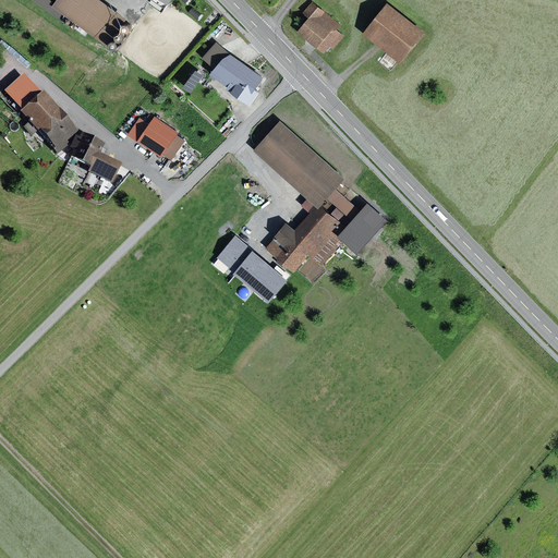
[(32,0),(62,22),(64,19),(108,49),(130,20),(101,0),(32,0)]
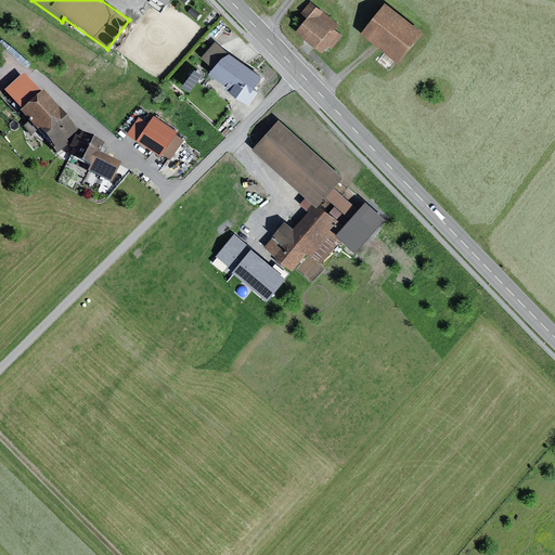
[(324,14),(310,3),(300,16),(306,20),(295,33),(311,46),(322,54),(327,47),(331,49),(340,37),(319,21),(324,14)]
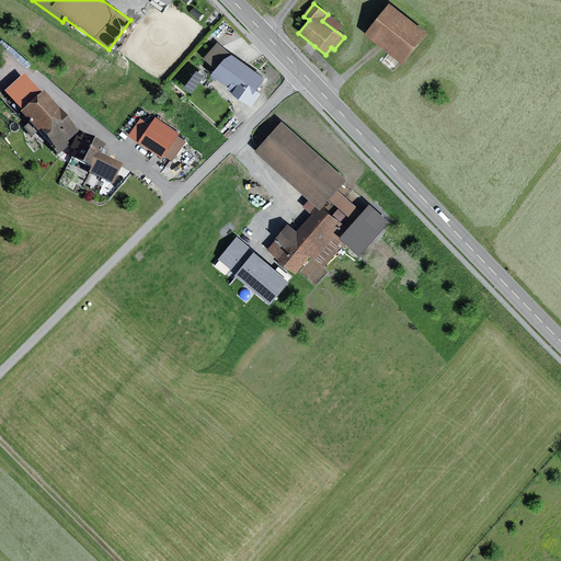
[(430,33),(391,3),(367,34),(404,64),(430,33)]
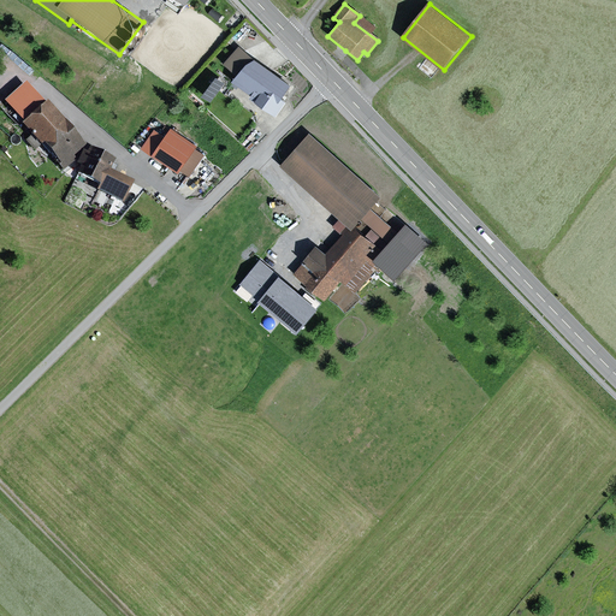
[(295,88),(253,60),(235,86),(278,114),(295,88)]
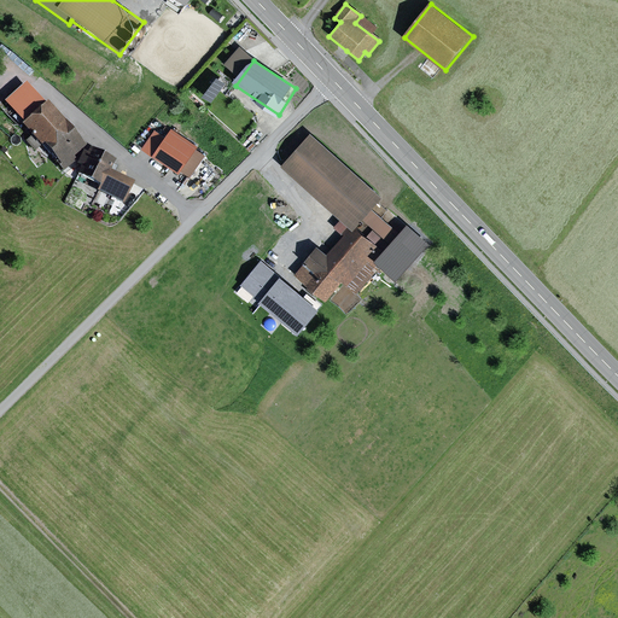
[(215,75),(210,98),(220,99),(225,77),(215,75)]
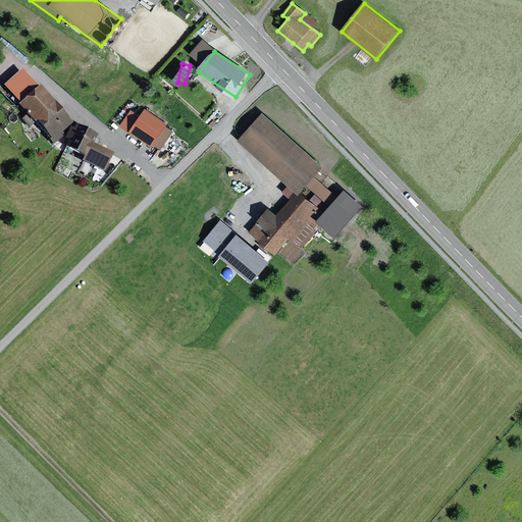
[(28,84),(10,98),(52,146),(75,125),(42,87),(35,93),(28,84)]
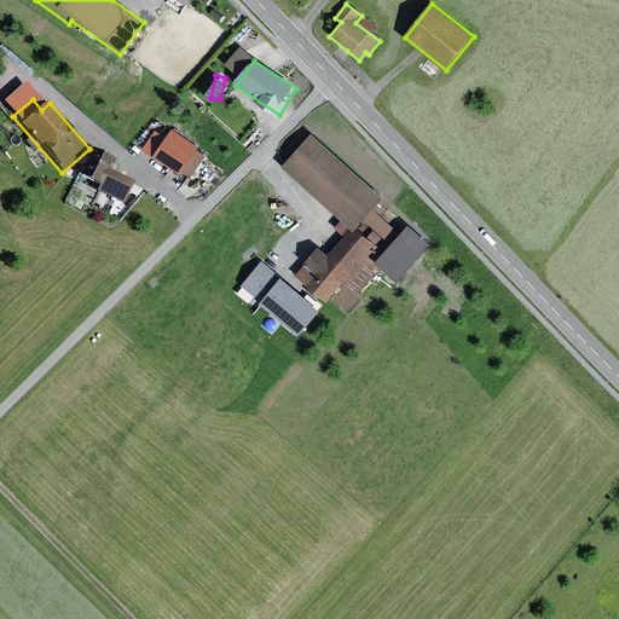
[(203,150),(171,129),(154,157),(186,177),(203,150)]
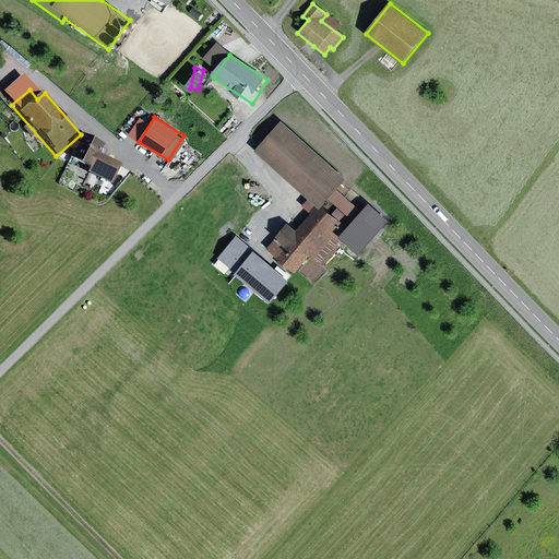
[(348,179),(281,120),(254,150),(317,203),(323,209),(336,193),(348,179)]
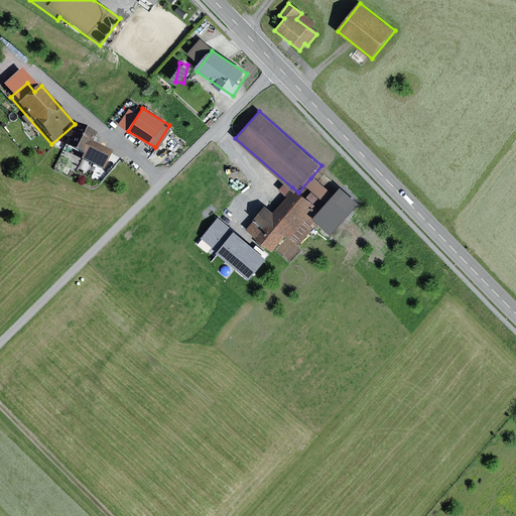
[(97,133),(76,125),(65,151),(104,167),(110,151),(92,144),(97,133)]
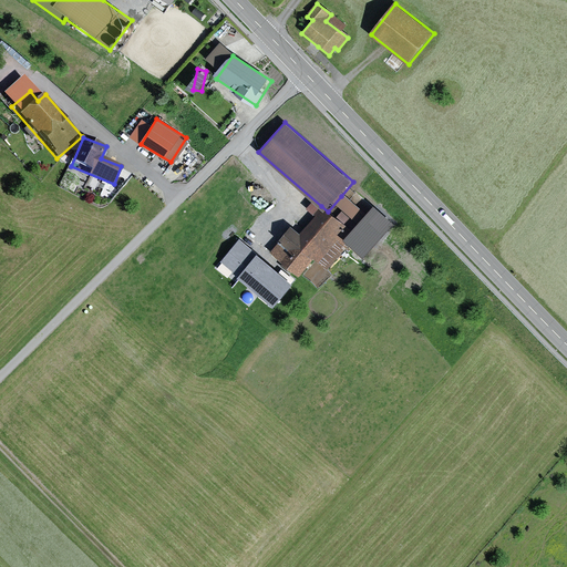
[(301,233),(292,226),(272,253),(299,276),(313,258),(328,270),(370,220),(341,196),(328,212),(321,206),(301,233)]
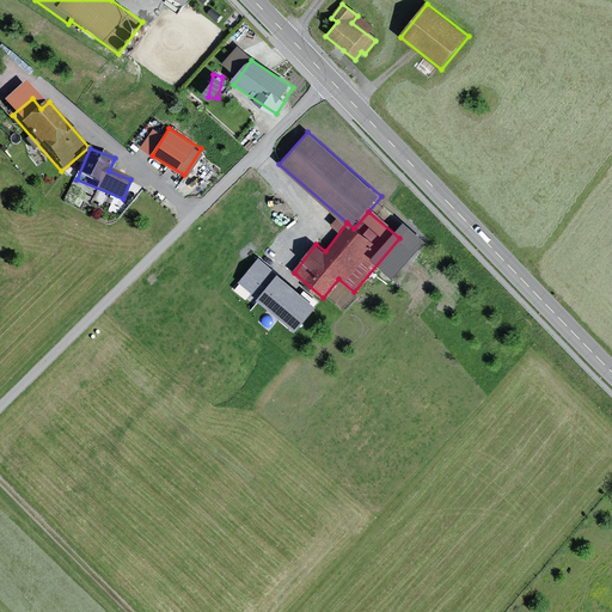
[(297,285),(277,274),(261,303),(279,313),(297,285)]
